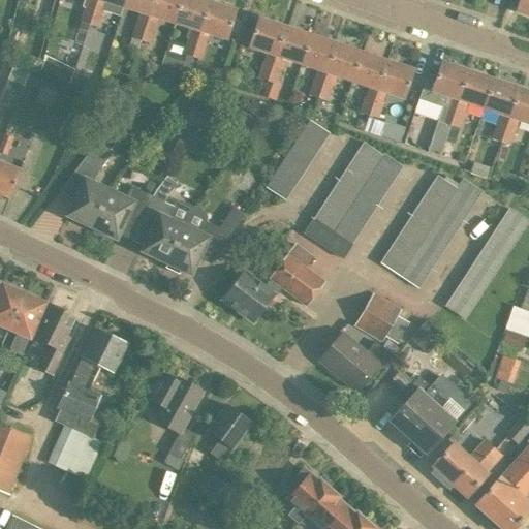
[(79,22),(89,25),(97,0),(86,0),(85,6),(84,5),(79,22)]
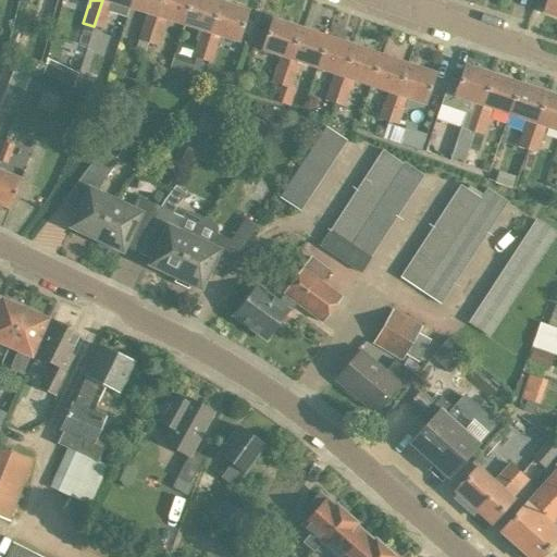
[(111,3),(128,9),(131,0),(102,0),(94,26),(103,29),(109,12),(108,12),(111,3)]
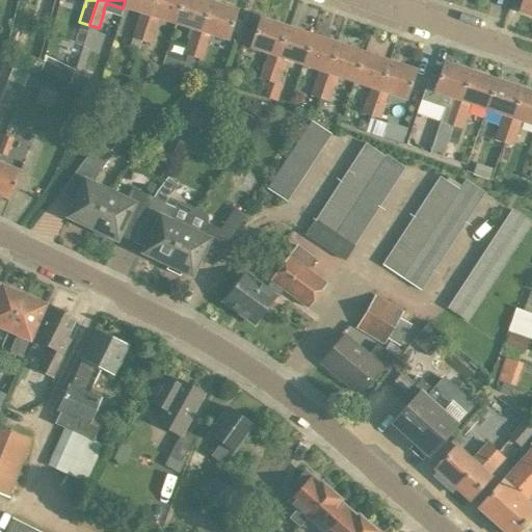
[(140,42),(149,17),(154,0),(125,0),(123,8),(139,14),(129,47),(138,49),(140,42)]
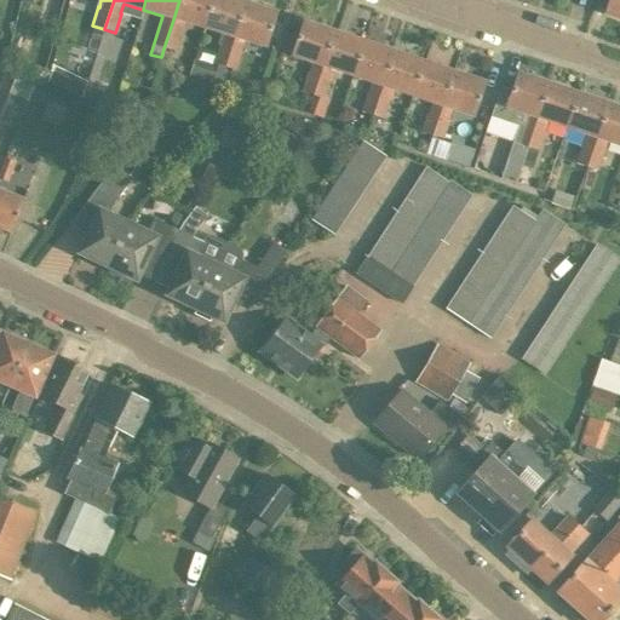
[(212,0),(179,0),(173,19),(204,29),(212,0)]
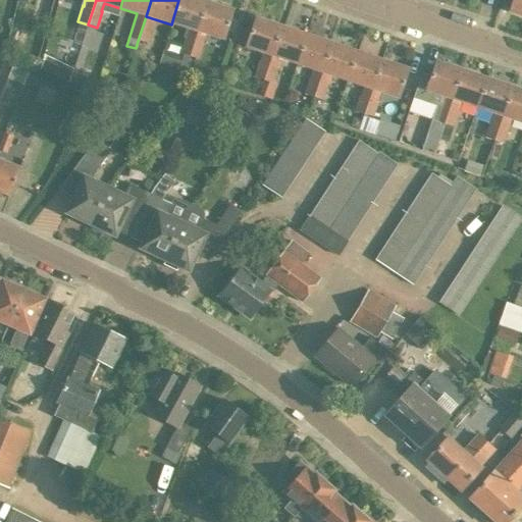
[(178,53),(190,56),(206,2),(198,0),(178,0),(171,24),(187,29),(178,53)]
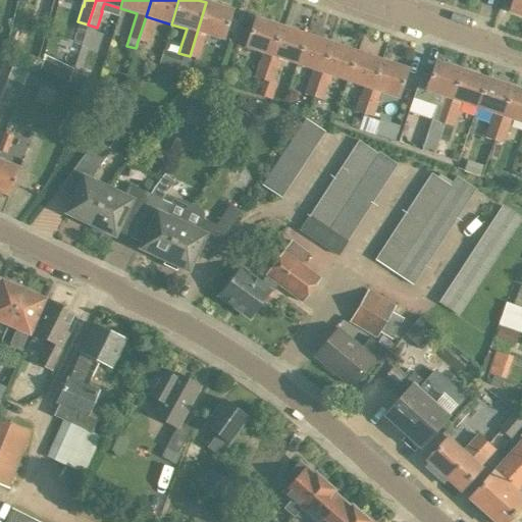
[(521,0),(512,0),(509,11),(521,15),(521,0)]
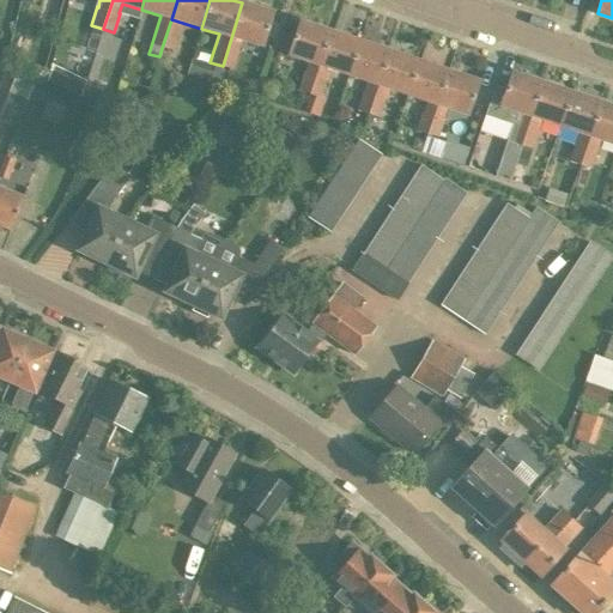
[(242,2),(223,66),(232,70),(242,40),(262,46),(272,12),(242,2)]
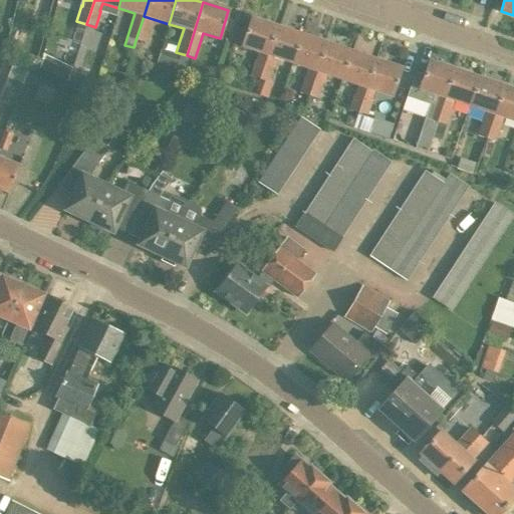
[(251,18),(242,45),(257,50),(256,52),(258,52),(267,55),(277,27),(251,18)]
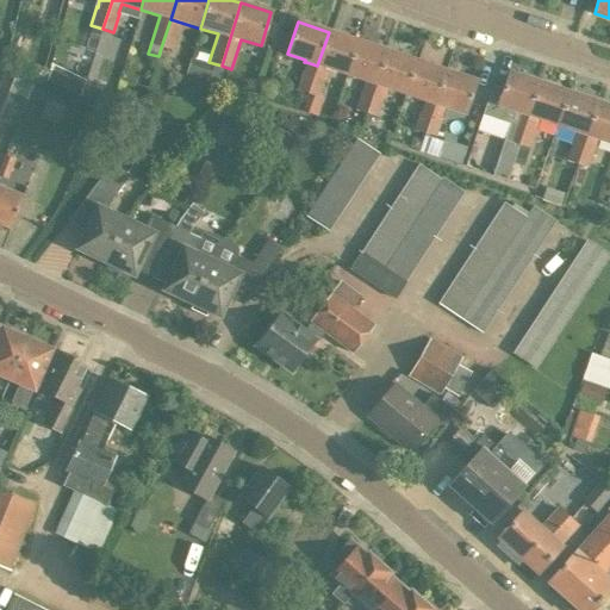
[(178,32),(176,31),(167,29),(162,48),(172,50),(178,32)]
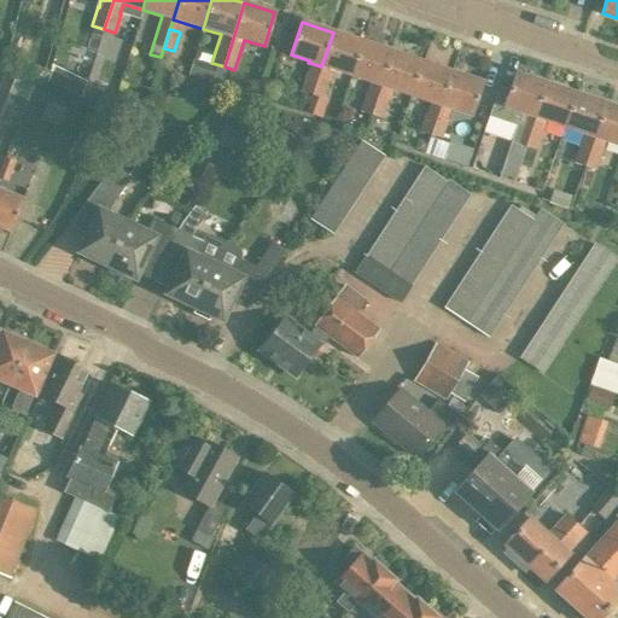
[(331,70),(351,76),(362,42),(333,33),(321,66),(319,76),(313,95),(322,99),(328,80),(327,80),(331,70)]
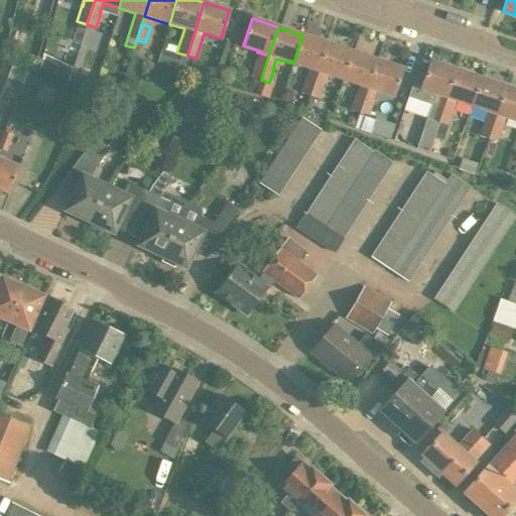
[(300,93),(310,96),(328,43),(302,35),(293,63),(308,69),(300,93)]
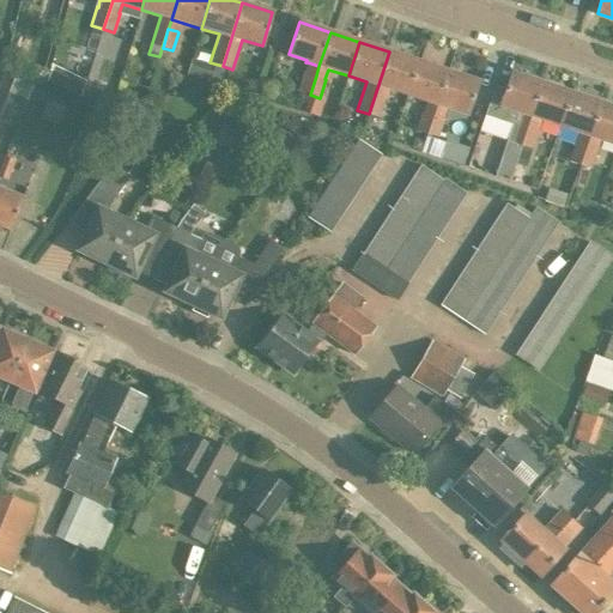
[(389,90),(407,96),(419,61),(389,52),(369,114),(380,117),(389,90)]
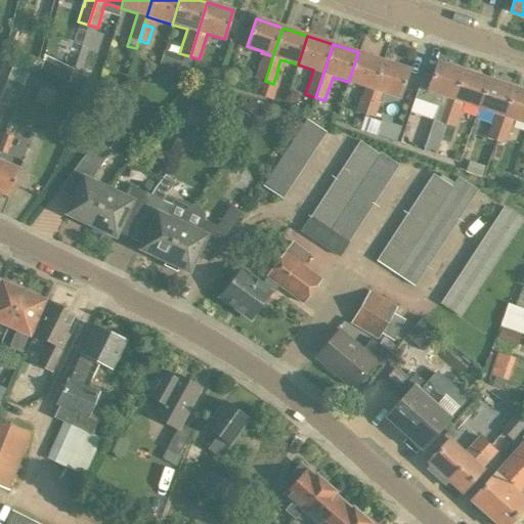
[(355,112),(365,115),(383,60),(358,52),(348,82),(364,87),(361,95),(360,95),(355,112)]
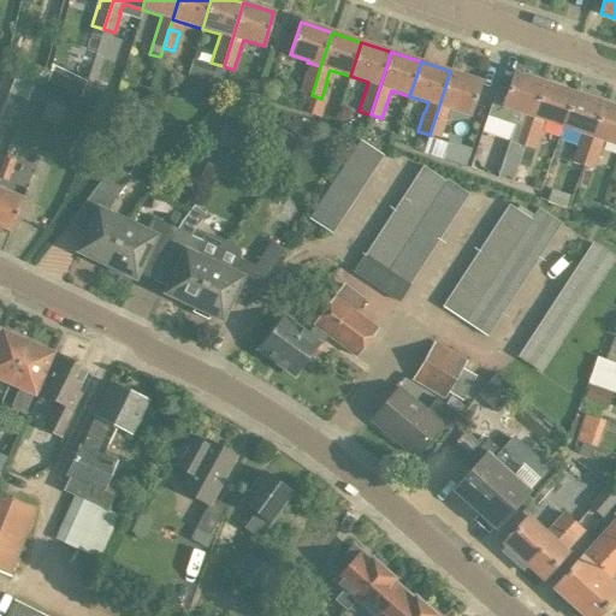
[(60,63),(53,80),(87,95),(95,78),(60,63)]
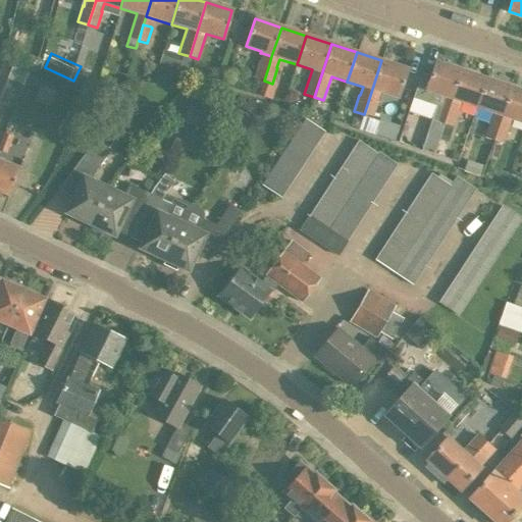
[(381,60),(364,114),(372,117),(381,93),(382,93),(382,92),(398,97),(408,69),(381,60)]
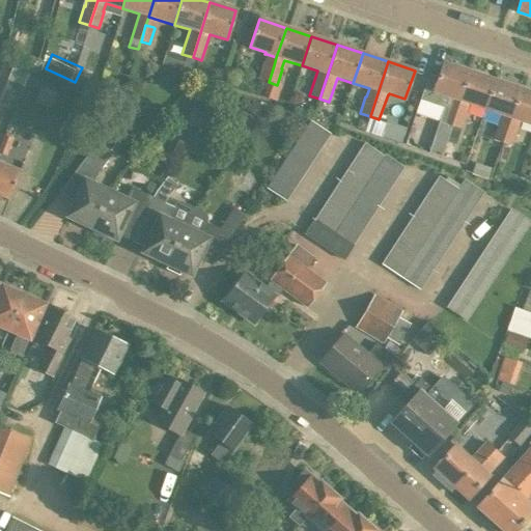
[(262,62),(257,79),(269,82),(274,65),(263,62),(262,62)]
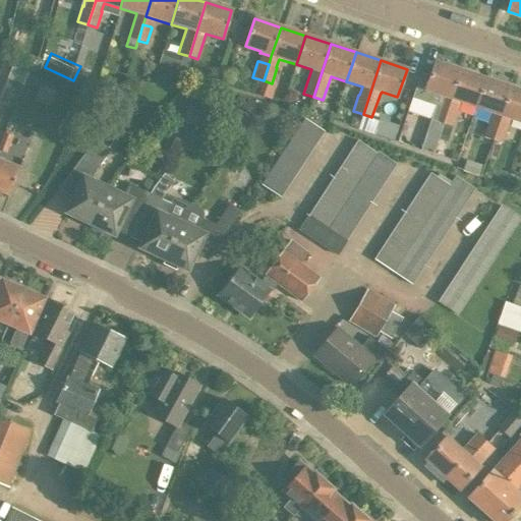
[(433,154),(438,139),(461,70),(435,61),(429,76),(420,73),(412,98),(435,106),(420,150),(433,154)]
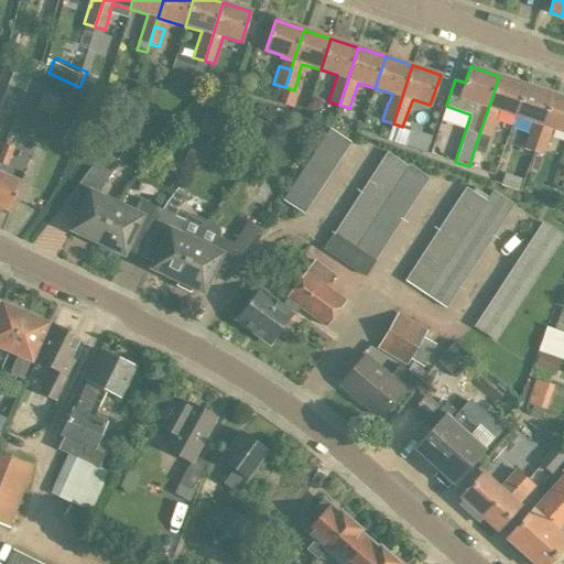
[(7,86),(24,93),(31,75),(13,68),(7,86)]
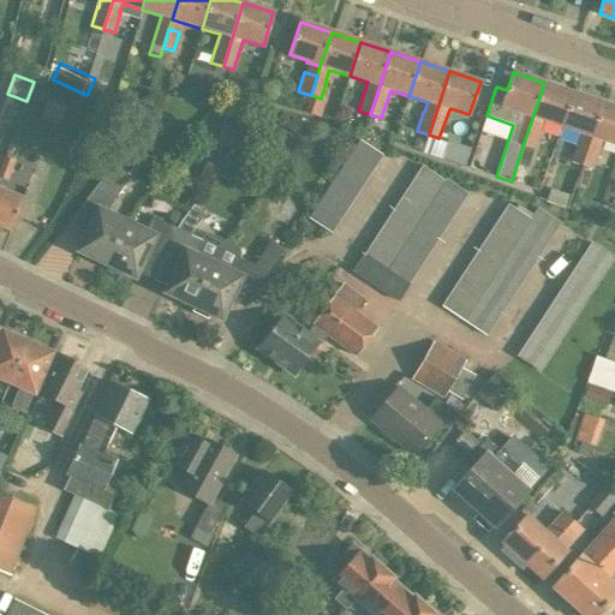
[(542,119),(562,126),(573,93),(544,83),(517,165),(527,168),(542,119)]
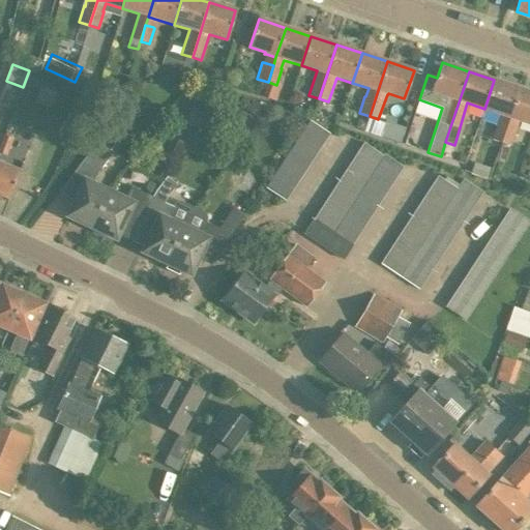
[(491,140),(501,143),(520,89),(494,80),(484,109),(499,114),(491,140)]
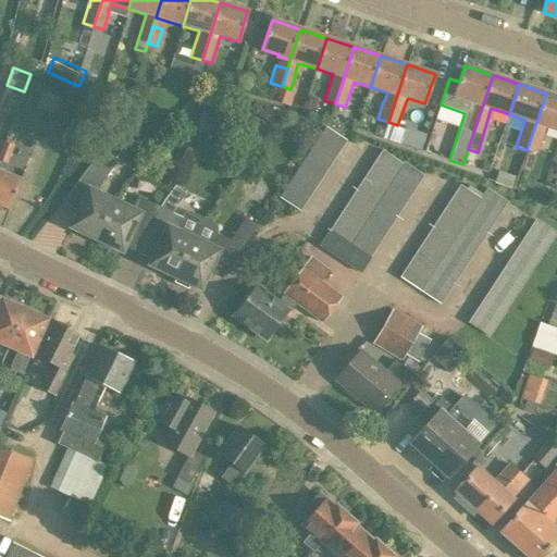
[(0,97),(0,109),(13,114),(21,95),(4,87),(0,97)]
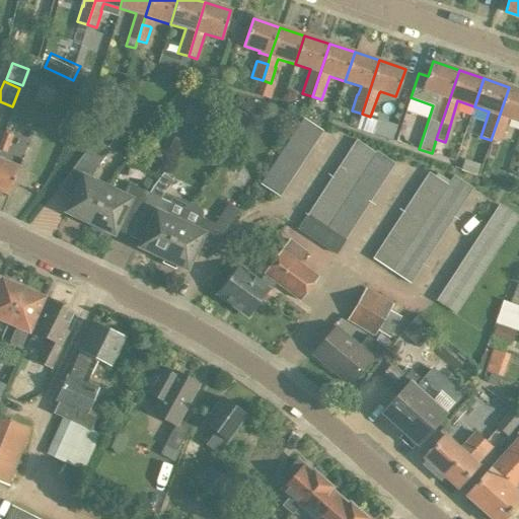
[(508,118),(518,121),(518,89),(509,87),(491,140),(500,143),(508,118)]
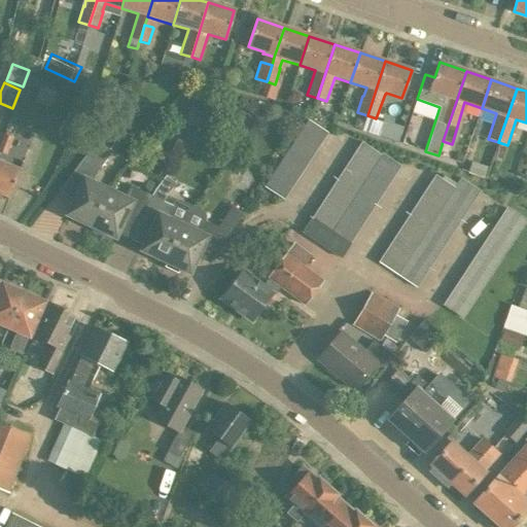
[(97,112),(75,102),(70,114),(91,125),(97,112)]
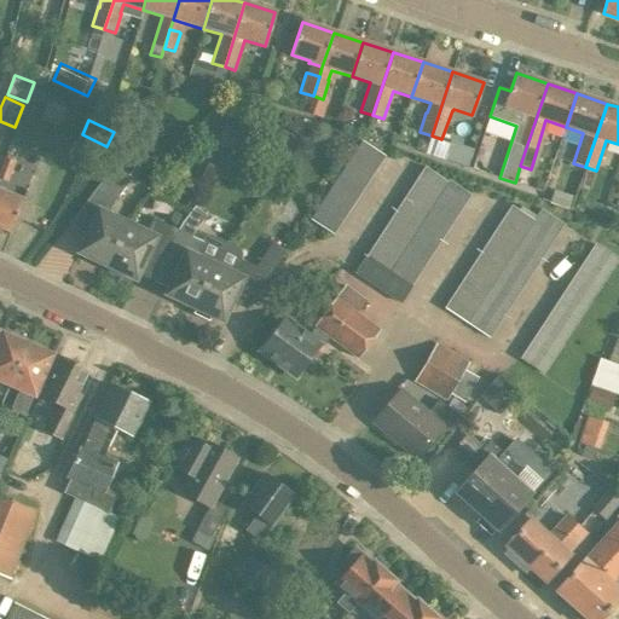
[(475,166),(481,148),(455,139),(449,158),(475,166)]
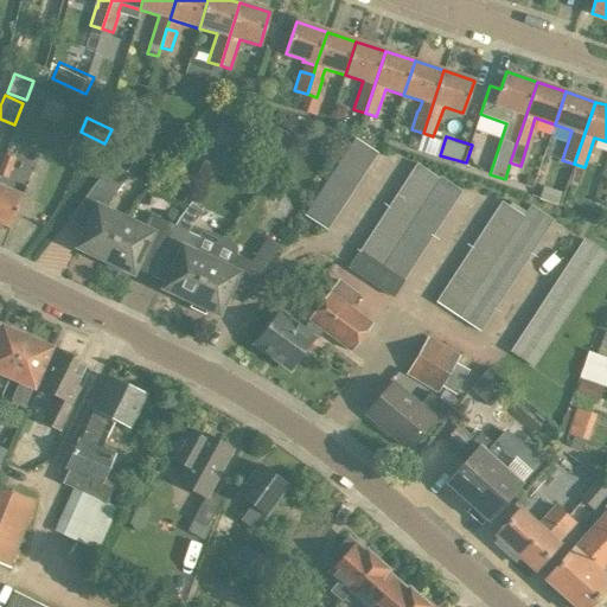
[(71,139),(65,157),(77,160),(82,142),(71,139)]
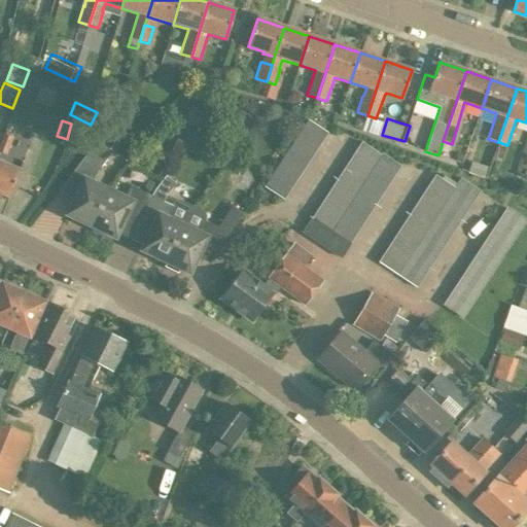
[(307,120),(301,130),(321,143),(327,133),(307,120)]
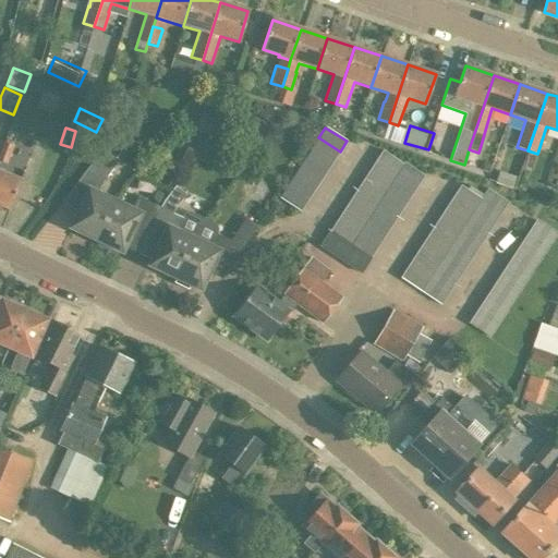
[(318,137),(312,147),(334,161),(340,152),(318,137)]
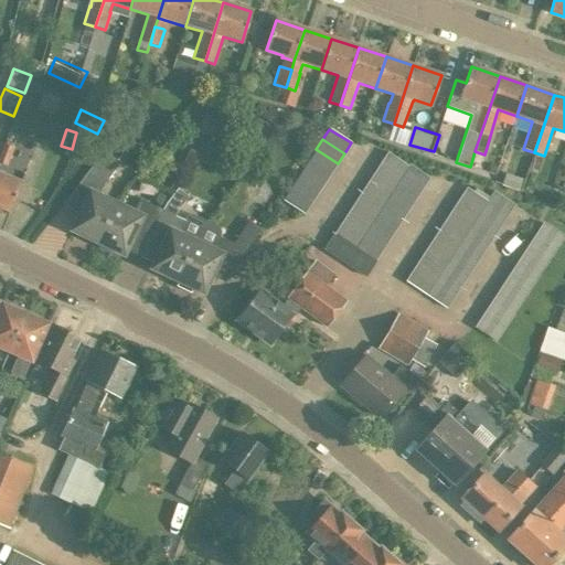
[(0,151),(0,162),(7,166),(13,147),(3,144),(0,151)]
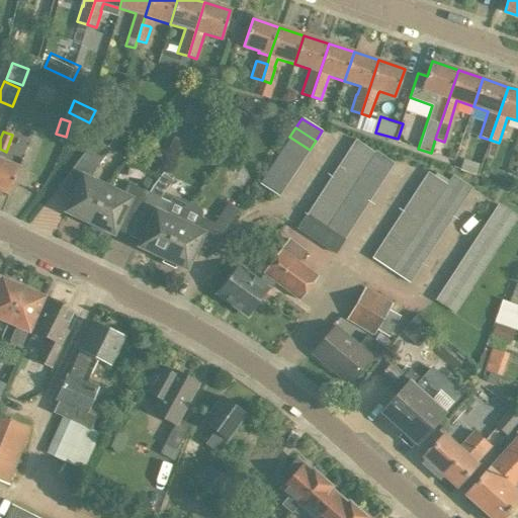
[(289,137),(283,146),(304,159),(310,150),(289,137)]
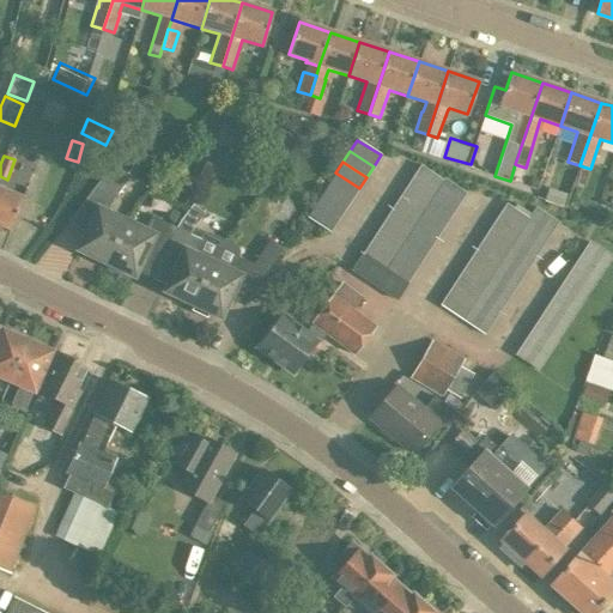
[(420,164),(412,176),(436,190),(443,180),(420,164)]
